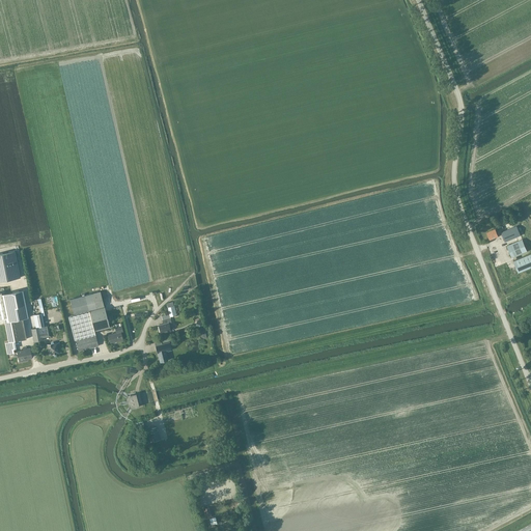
[(512,227),(501,232),(505,242),(516,238),(512,227)]
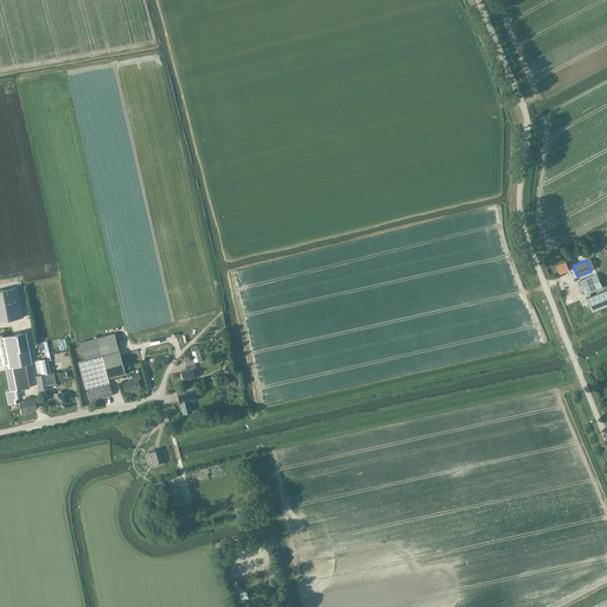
[(560,274),(569,270),(566,262),(557,266),(560,274)]
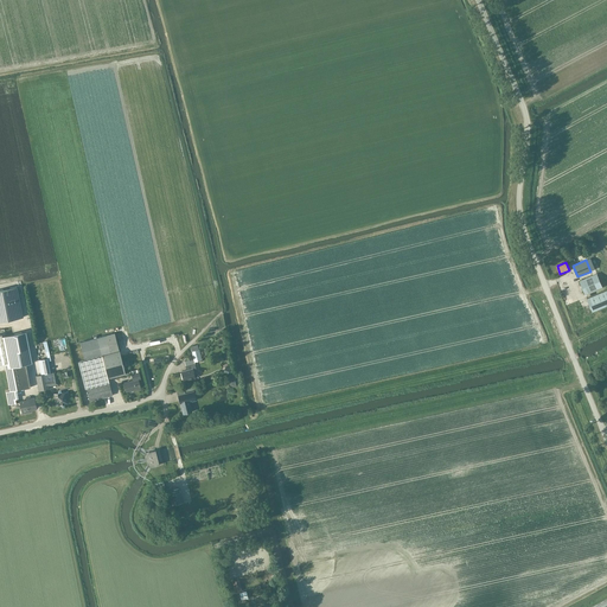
[(596,274),(580,281),(585,294),(602,287),(596,274)]
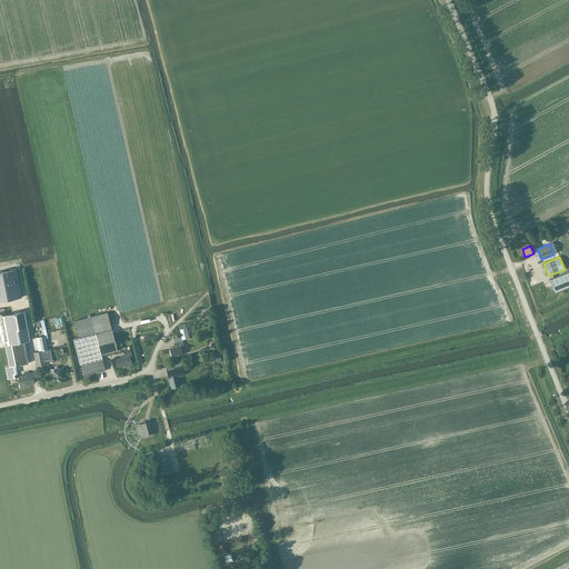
[(0,301),(17,298),(22,298),(17,269),(0,271),(0,301)]
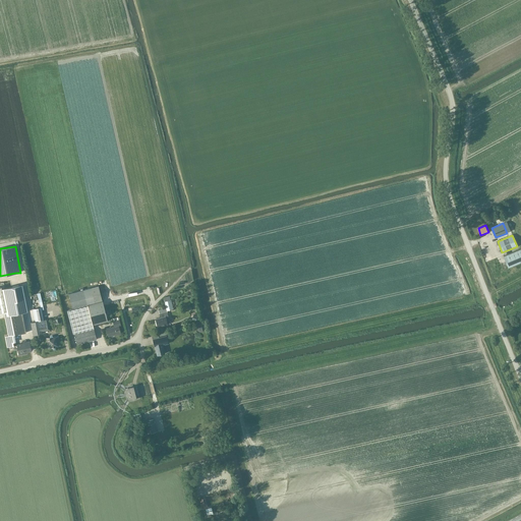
[(509,268),(520,262),(520,248),(504,256),(509,268)]
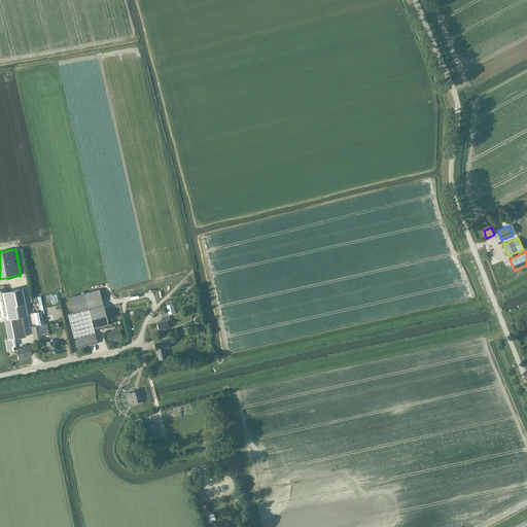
[(23,289),(1,293),(2,299),(6,315),(6,319),(7,319),(22,316),(28,315),(23,289)]
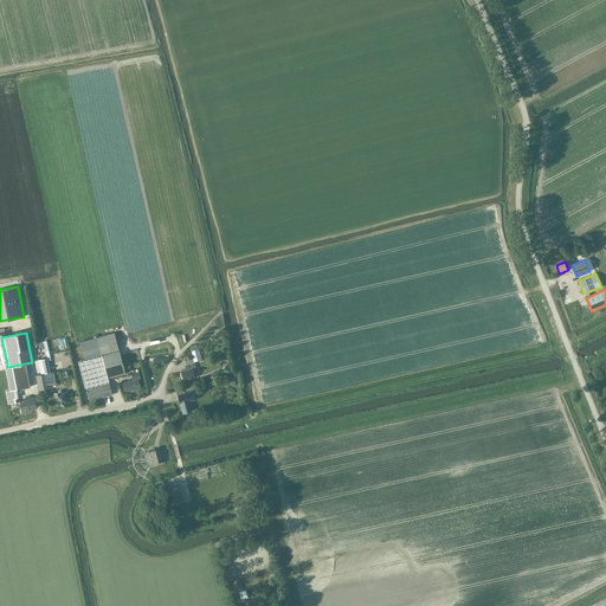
[(84,388),(85,388),(89,400),(113,394),(108,378),(124,373),(115,333),(97,337),(97,335),(92,336),(94,339),(79,342),(84,360),(77,361),(84,388)]
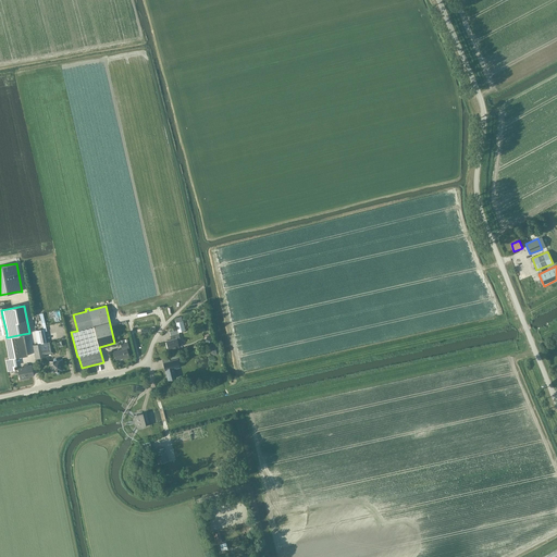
[(182,346),(181,342),(178,333),(170,336),(171,339),(166,341),(169,349),(174,348),(180,347),(182,346)]
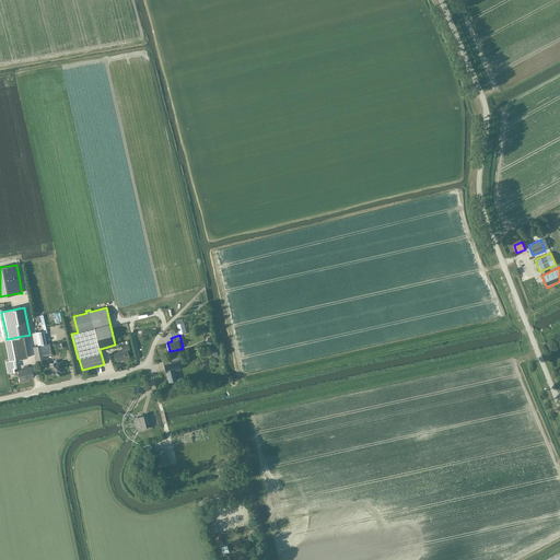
[(8,339),(4,340),(9,361),(19,359),(19,360),(21,360),(21,359),(27,358),(23,336),(8,339)]
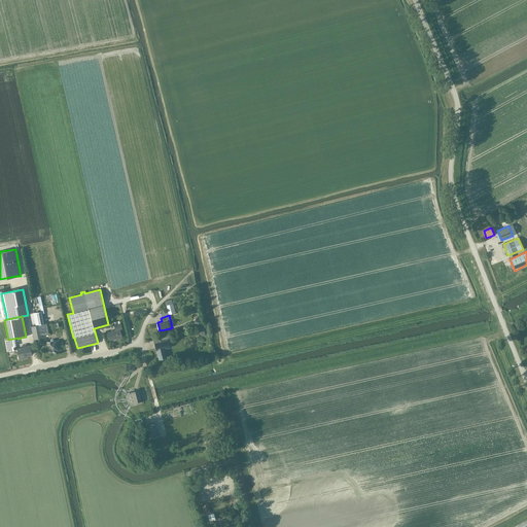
[(119,321),(113,322),(115,330),(107,332),(109,340),(121,337),(120,329),(121,329),(119,321)]
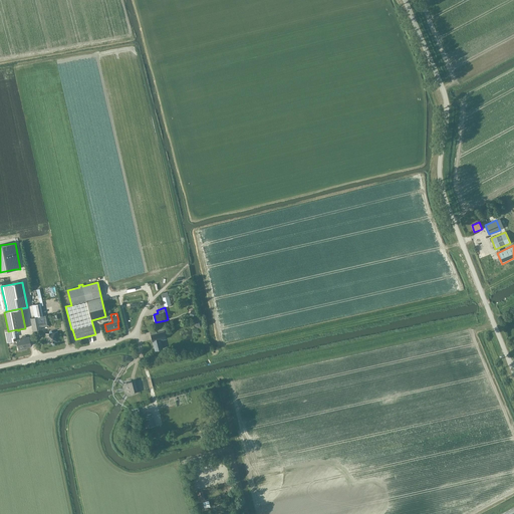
[(49,325),(47,315),(30,318),(33,331),(41,329),(41,327),(49,325)]
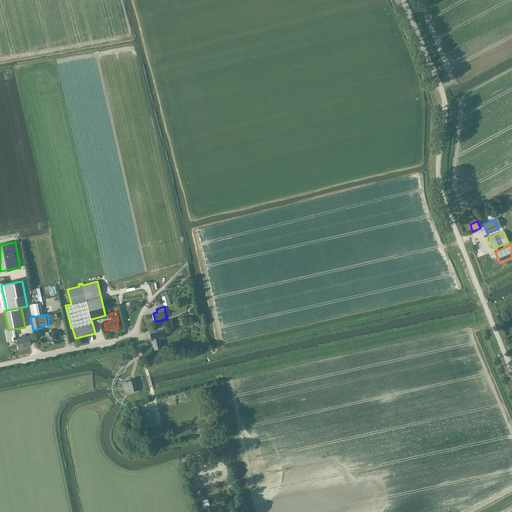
[(193,320),(195,322),(196,321),(197,325),(201,325),(198,316),(192,317),(193,320)]
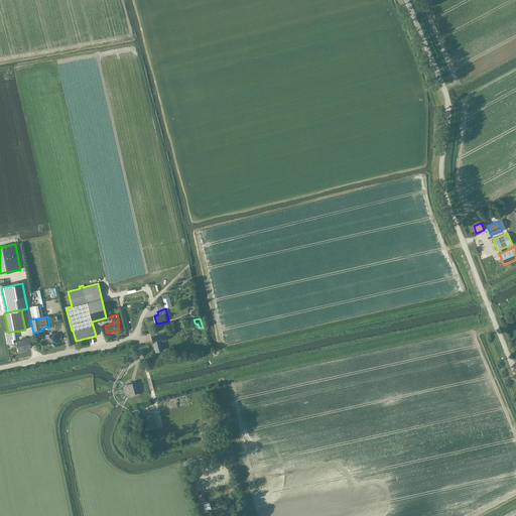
[(152,344),(153,344),(155,352),(163,350),(161,342),(166,340),(164,333),(150,337),(152,344)]
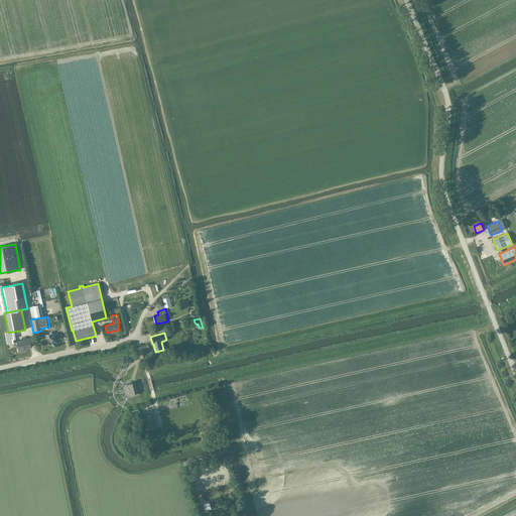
[(51,334),(46,335),(48,345),(57,343),(57,342),(59,341),(57,334),(52,335),(51,334)]
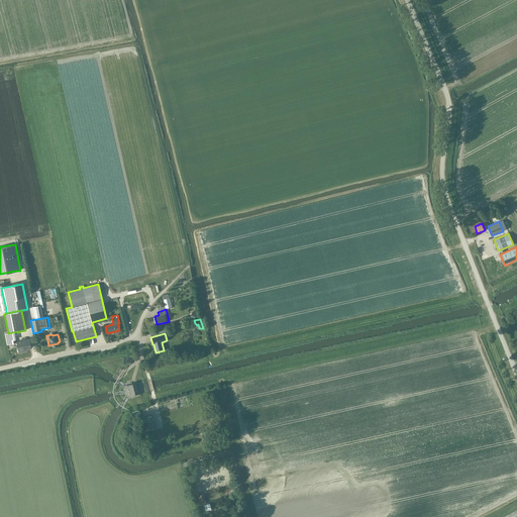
[(24,349),(31,348),(29,339),(25,340),(25,341),(17,343),(19,353),(24,352),(24,349)]
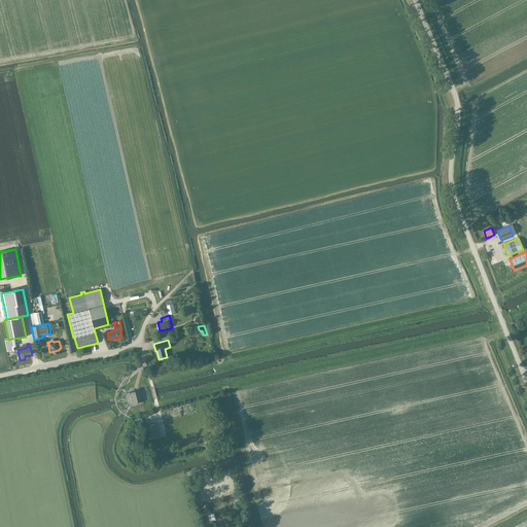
[(138,403),(138,399),(135,390),(130,392),(127,396),(128,402),(133,405),(138,403)]
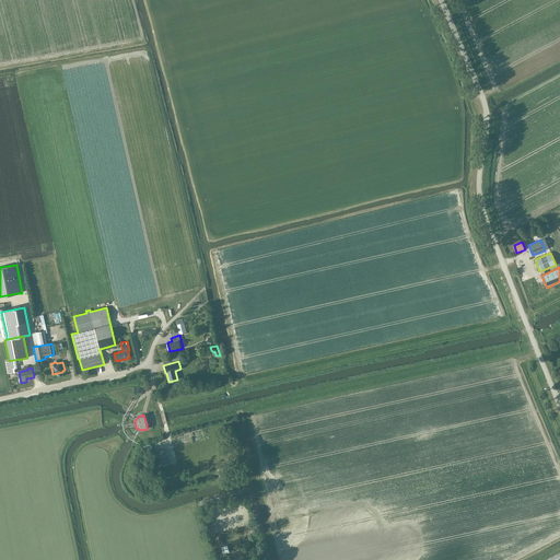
[(164,451),(156,453),(160,466),(167,464),(164,451)]
